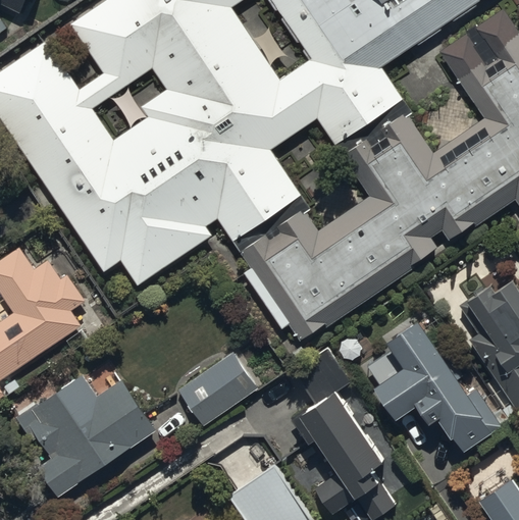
[(107,0),(69,26),(102,74),(80,90),(47,42),(0,72),(0,117),(104,272),(120,261),(138,286),(211,237),(206,228),(218,219),(234,242),(300,197),(268,151),(317,117),(335,145),(403,100),(381,68),(482,0),(107,0)]
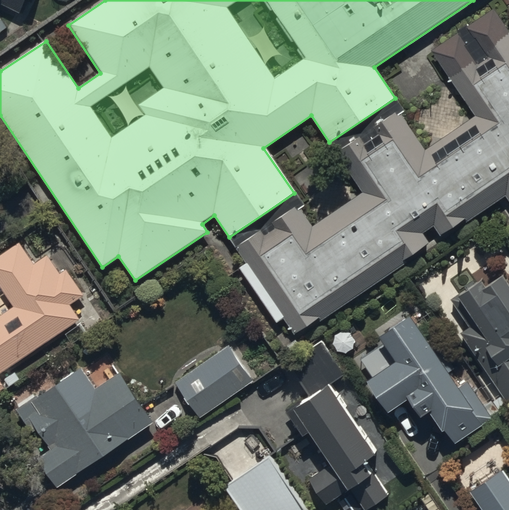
[(0,3),(18,12),(24,0),(0,0),(0,3)]
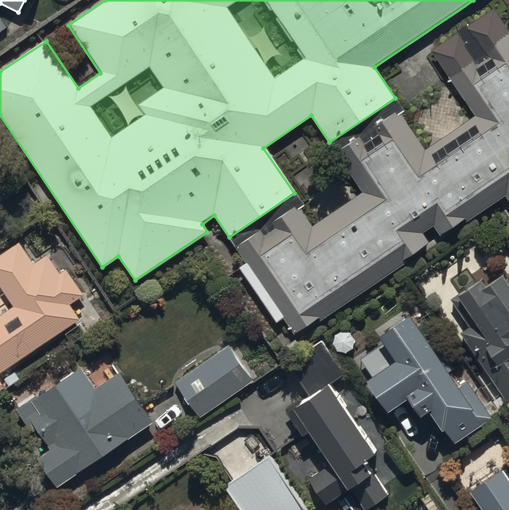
[(505,195),(508,200),(508,32),(493,10),(431,52),(476,117),(426,151),(400,113),(340,154),(365,190),(313,226),(299,204),(235,247),(246,262),(238,268),(276,324),(283,320),(295,337),(431,246),(423,234),(434,227),(442,238),(505,195)]
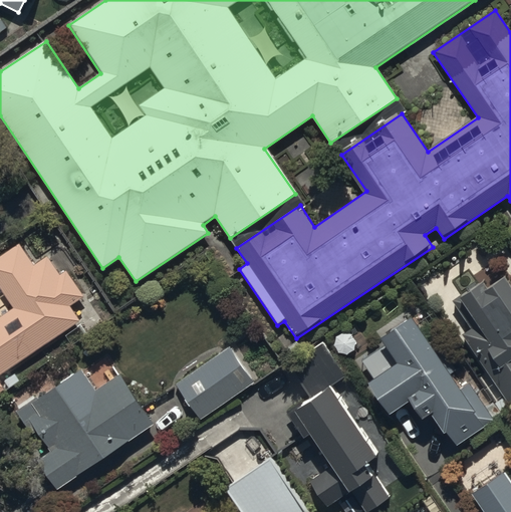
[(0,372),(77,322),(67,307),(81,298),(63,271),(56,275),(45,259),(32,268),(17,245),(0,256),(0,289),(12,307),(0,315),(0,390),(1,390),(0,388),(0,372)]
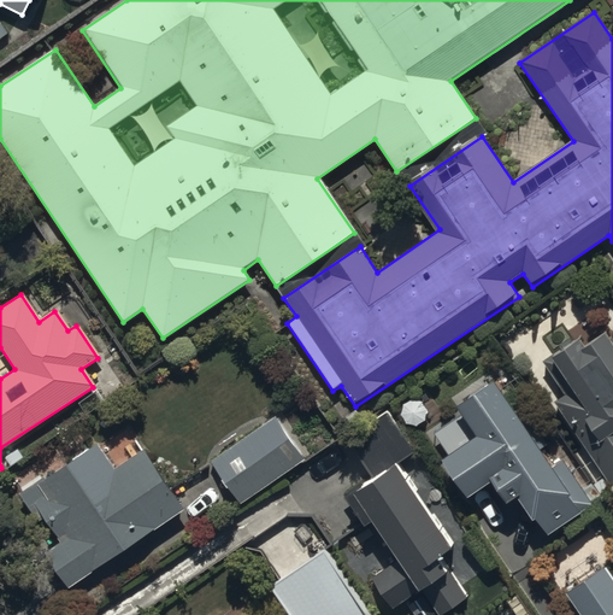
[(541,361),(561,392),(552,399),(612,490),(612,487),(612,347),(596,323),(541,361)]
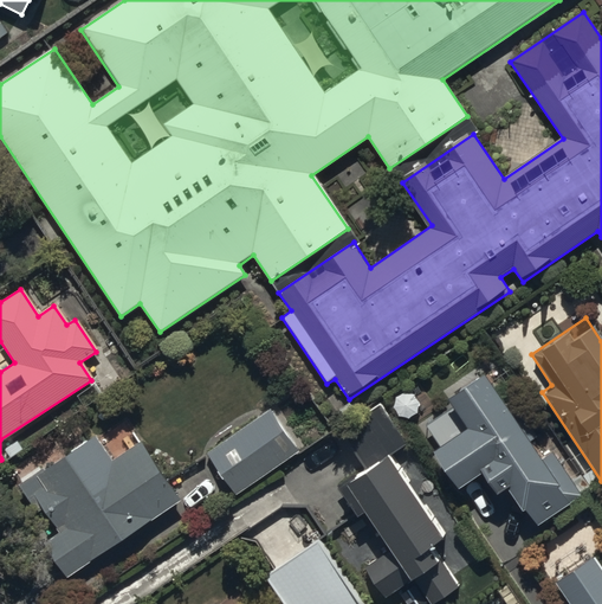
[(531,441),(506,404),(486,374),(451,398),(470,428),(437,451),(461,488),(496,466),(537,526),(573,502),(531,441)]
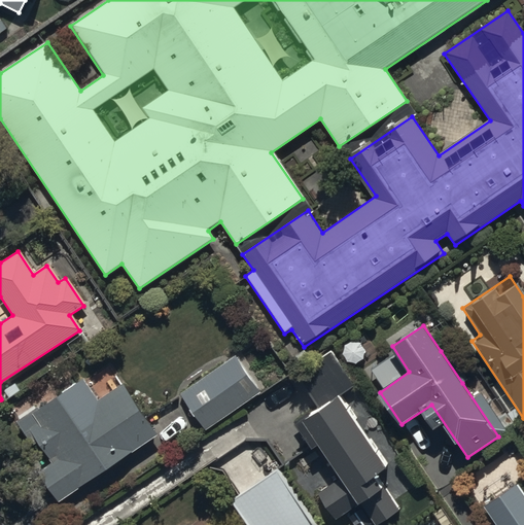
[(411,503),(339,397),(353,387),(332,354),(297,378),(318,411),(305,420),(342,476),(315,494),(333,520),(359,501),(376,524),(380,524),(411,503)]
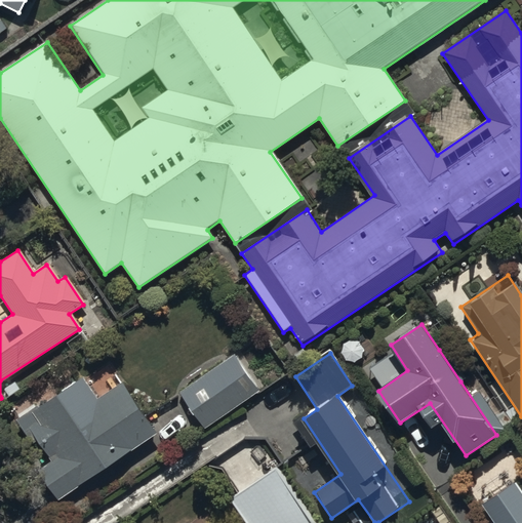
[(234,356),(178,393),(203,429),(258,392),(234,356)]
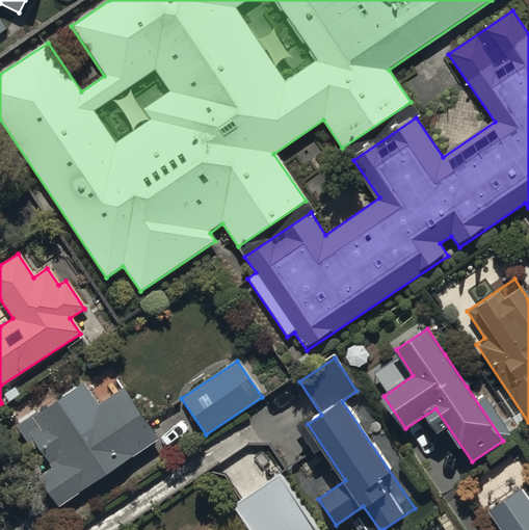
[(21,456),(55,507),(156,441),(121,389),(98,404),(83,383),(6,434),(21,456)]
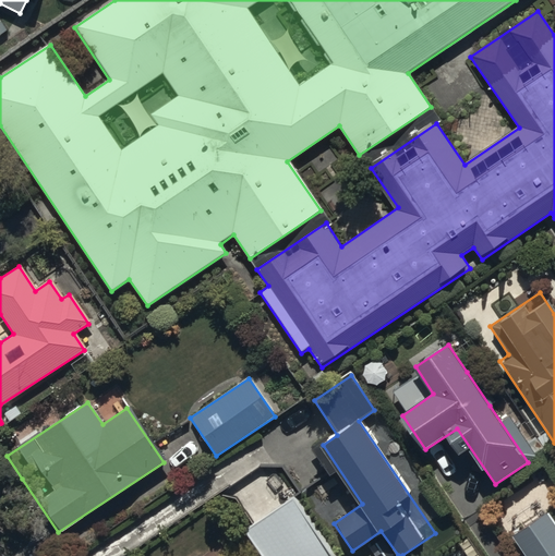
[(246,529),(265,555),(330,555),(291,498),(246,529)]
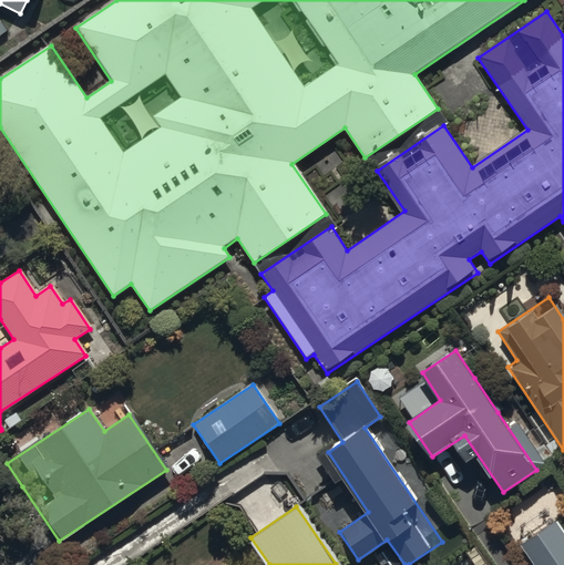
[(563,564),(563,531),(556,520),(522,543),(536,564),(563,564)]
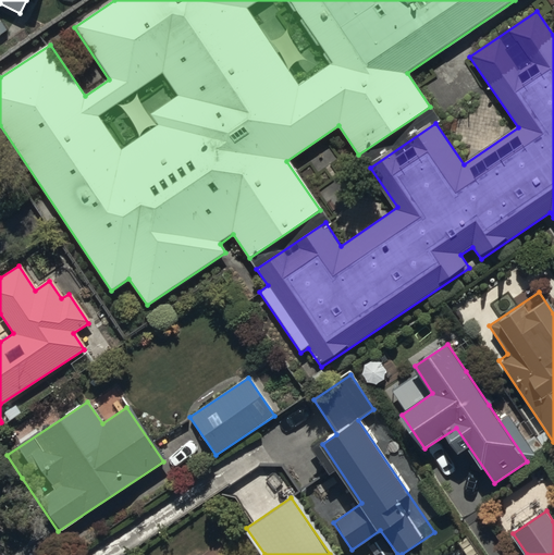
All buildings are outlined.
